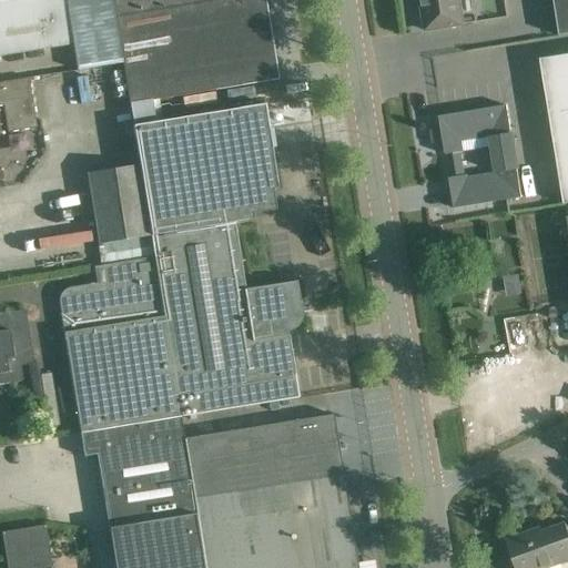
[(0,56),(73,44),(66,0),(7,0),(0,1),(0,56)]
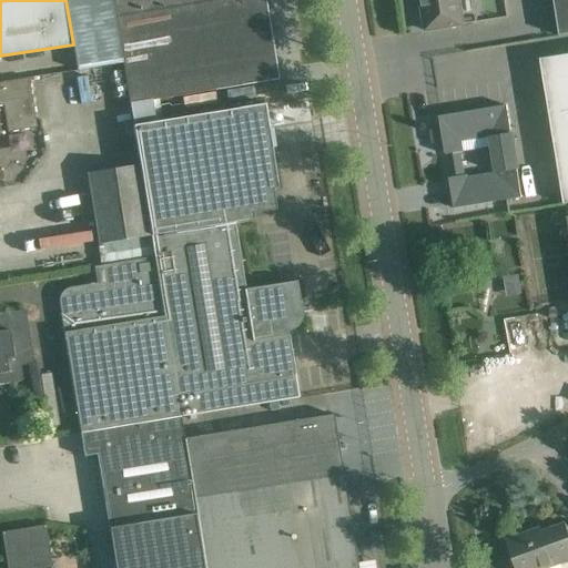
[(66,0),(73,44),(78,71),(122,63),(111,0),(66,0)]
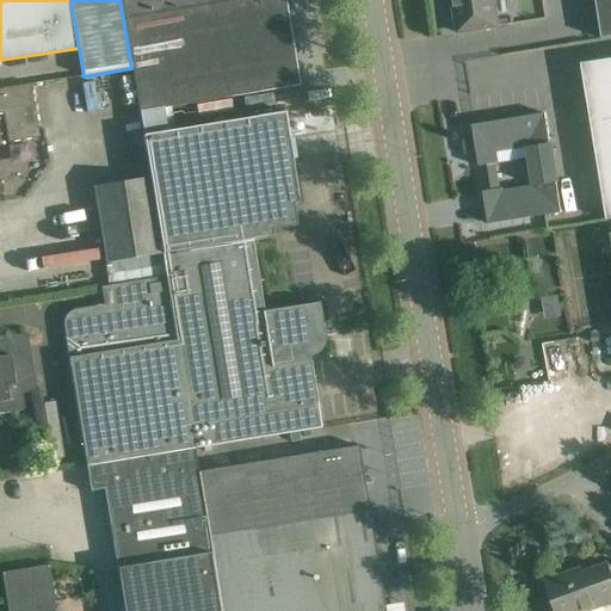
[(119,0),(131,68),(142,135),(174,130),(171,107),(300,86),(284,0),(119,0)]
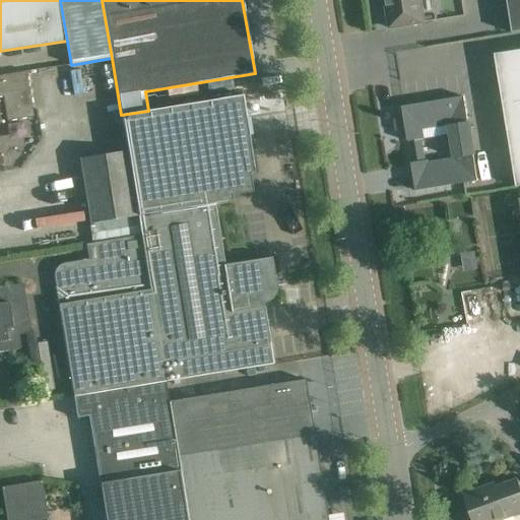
[(419,0),(385,0),(387,6),(385,7),(389,29),(424,23),(419,0)]
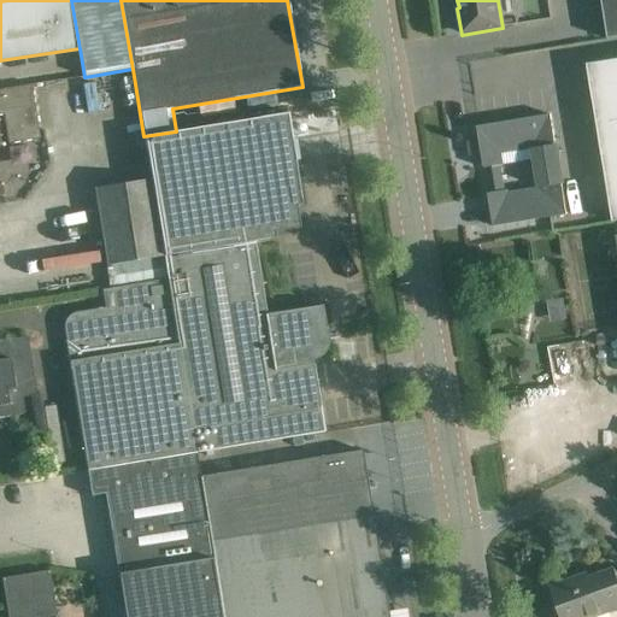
[(616,37),(616,0),(601,0),(609,40),(616,37)]
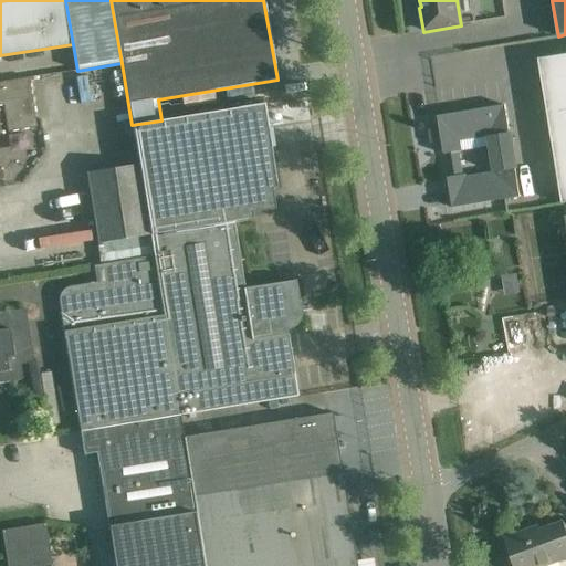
[(565,202),(565,54),(538,60),(562,203),(565,202)]
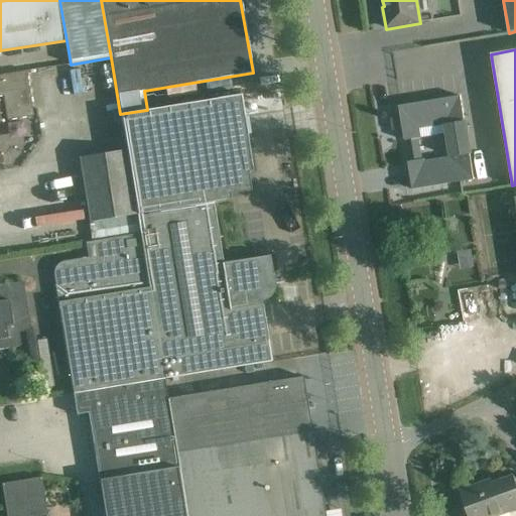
[(32,117),(25,72),(0,75),(0,122),(1,123),(0,118),(0,96),(2,96),(6,121),(32,117)]
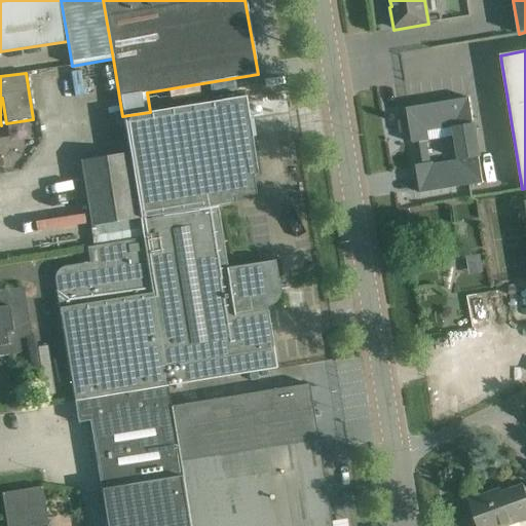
[(57,292),(55,292),(74,402),(166,385),(276,369),(266,307),(267,306),(269,306),(270,305),(271,305),(272,304),(273,303),(274,302),(275,301),(276,300),(277,299),(277,298),(278,296),(278,295),(279,294),(279,293),(274,261),(226,268),(217,205),(234,203),(233,198),(255,194),(252,176),(257,175),(248,120),(249,120),(245,97),(224,100),(176,108),(123,117),(128,153),(139,216),(143,238),(102,245),(87,248),(89,264),(63,268),(62,268),(61,269),(60,270),(60,271),(59,272),(58,273),(57,274),(57,275),(57,276),(55,277),(55,278),(55,279),(55,280),(55,283),(55,284),(57,292)]
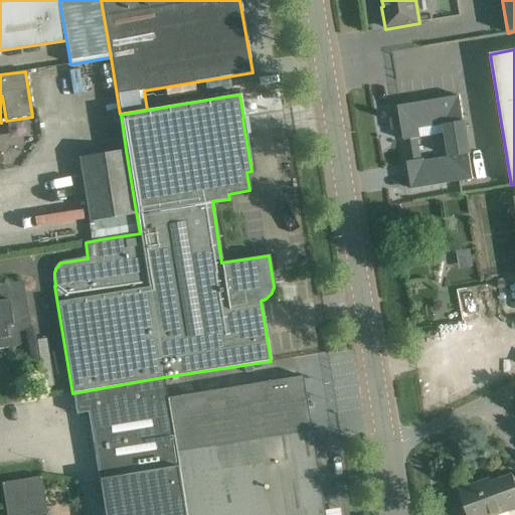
[(473,180),(469,154),(460,97),(398,107),(399,118),(396,119),(398,131),(401,130),(403,141),(418,139),(416,125),(450,120),(451,125),(446,126),(451,157),(451,159),(422,164),(422,160),(407,162),(411,190),(473,180)]
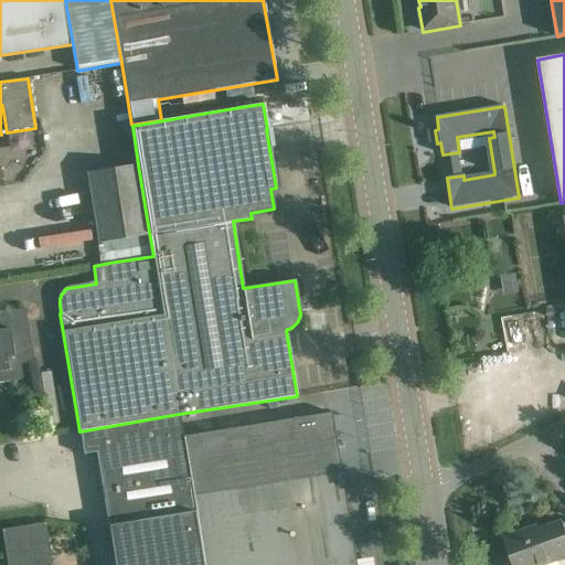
[(96,243),(149,232),(138,164),(86,173),(96,243)]
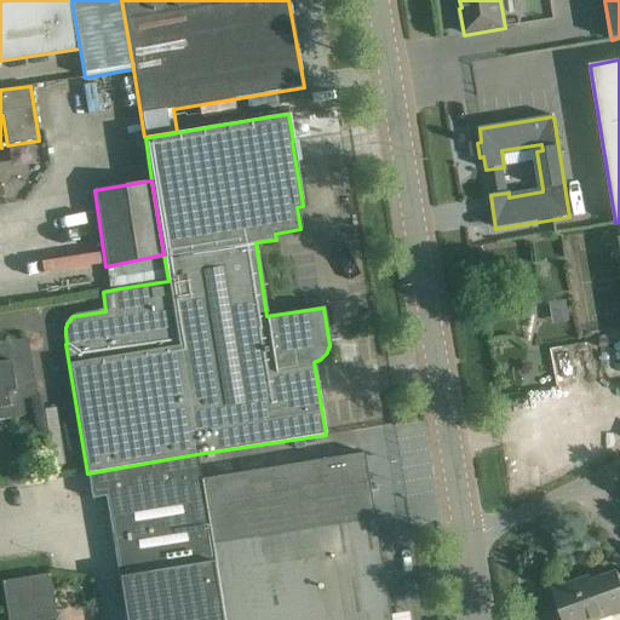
[(35,388),(27,339),(0,343),(0,419),(24,417),(19,390),(35,388)]
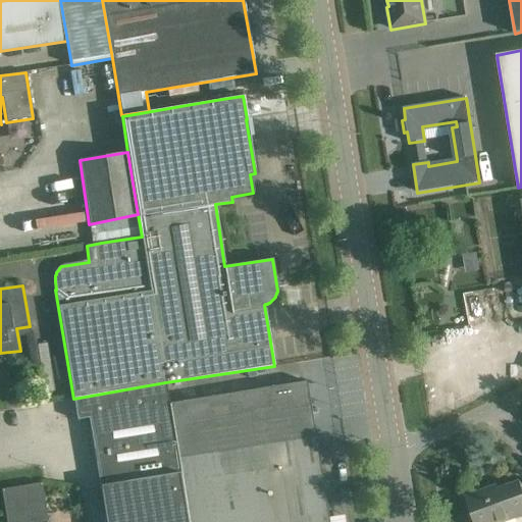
[(168,404),(179,472),(188,521),(327,521),(305,381),(168,404)]
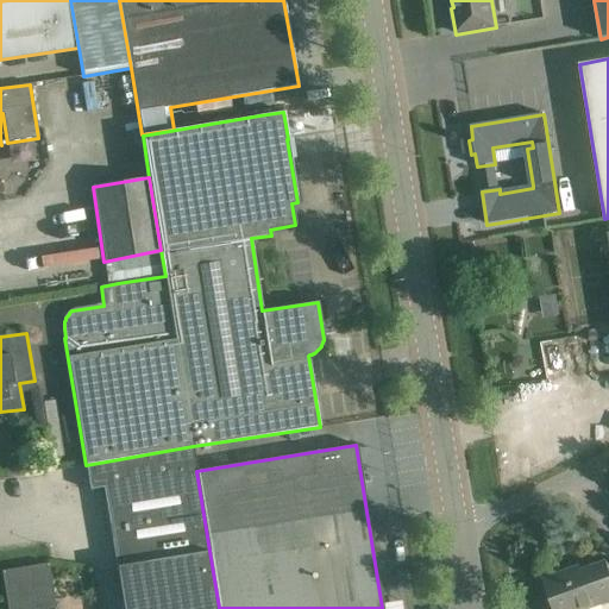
[(227,465),(226,452),(206,453),(205,446),(200,447),(201,468),(227,465)]
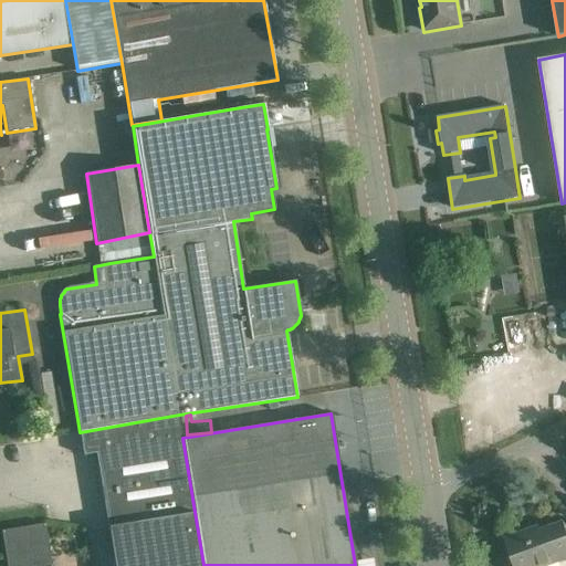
[(80,432),(83,456),(95,453),(107,526),(113,565),(201,565),(194,512),(195,512),(182,438),(179,416),(80,432)]
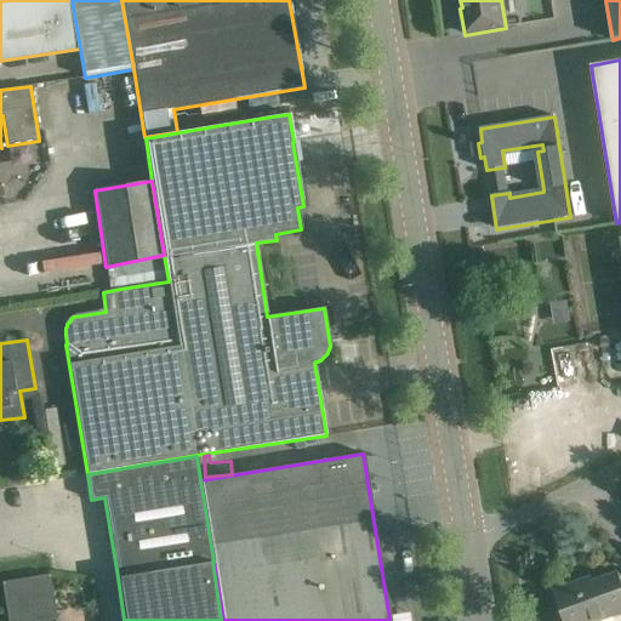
[(598,620),(620,613),(620,580),(619,573),(580,587),(579,582),(553,591),(563,620),(598,620)]
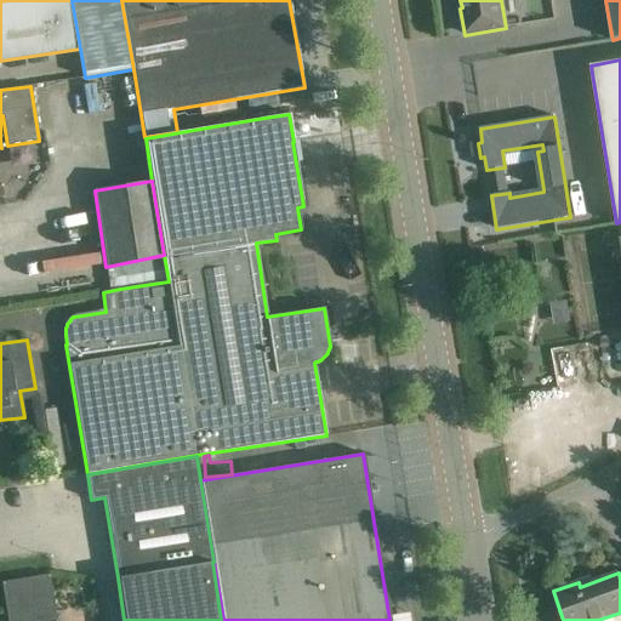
[(24,579),(1,582),(6,620),(56,620),(49,575),(24,579)]
